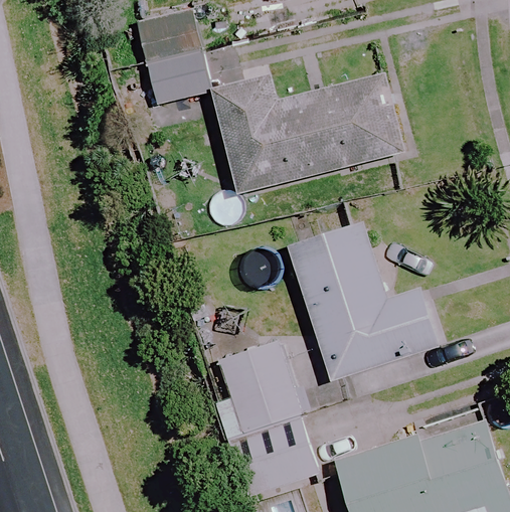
[(194,6),(137,19),(145,56),(202,44),(194,6)]
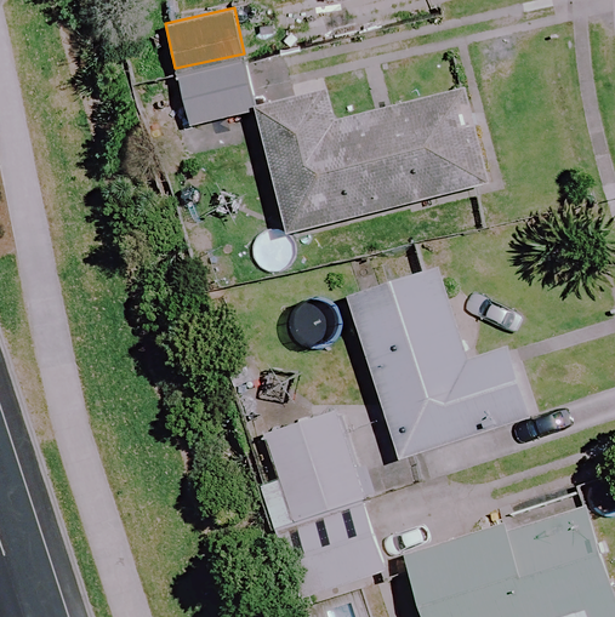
[(246,58),(176,74),(186,119),(256,104),(246,58)]
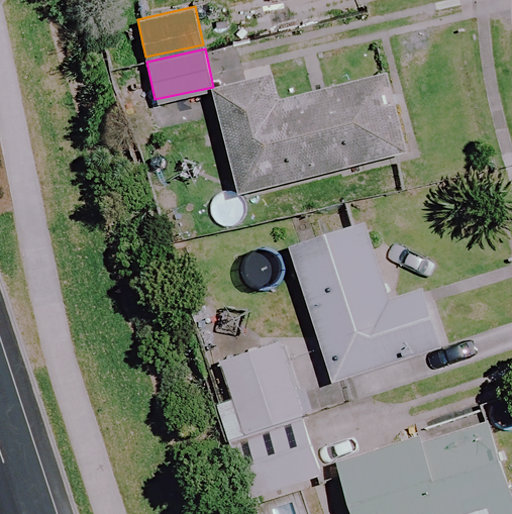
[(400,155),(381,77),(276,103),(270,75),(210,90),(236,195),(400,155)]
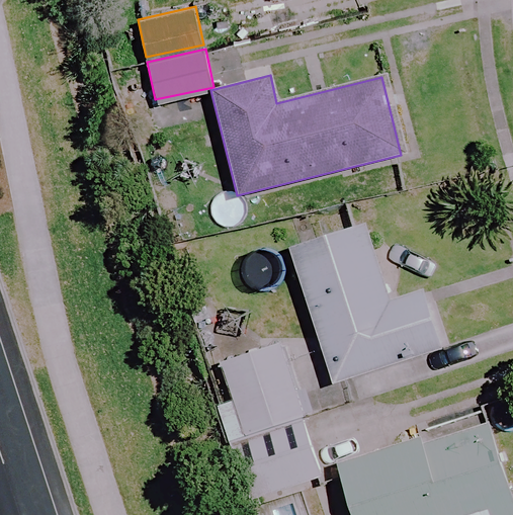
[(389,302),(363,221),(288,243),(332,382),(440,349),(423,291),(389,302)]
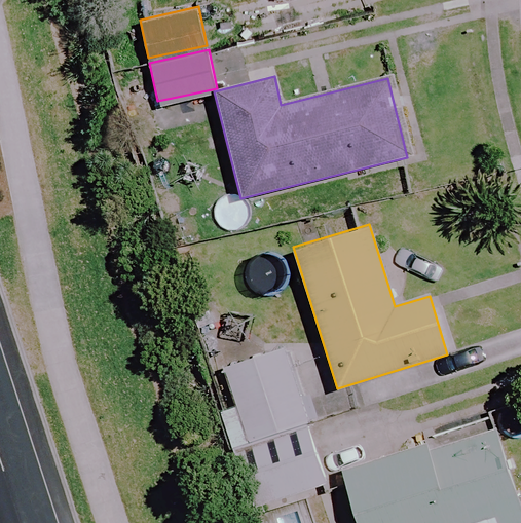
[(322,486),(283,356),(224,373),(234,408),(221,412),(249,508),(322,486)]
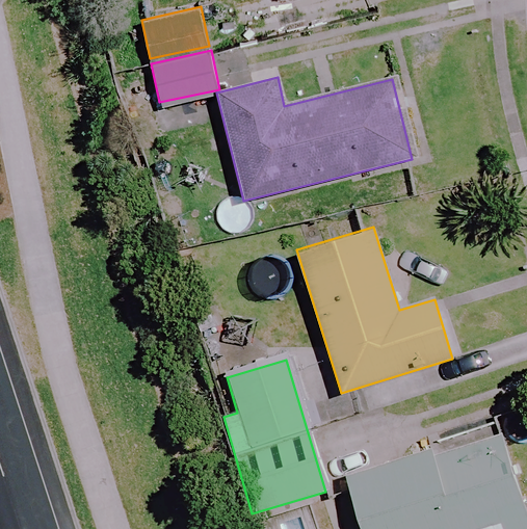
[(526,528),(526,516),(503,433),(348,478),(362,528),(526,528)]
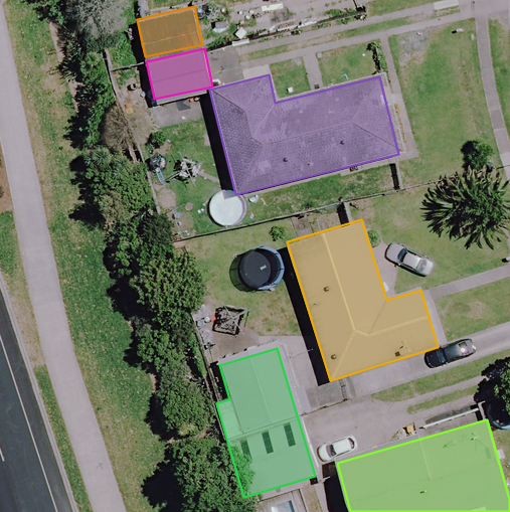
All buildings are outlined.
